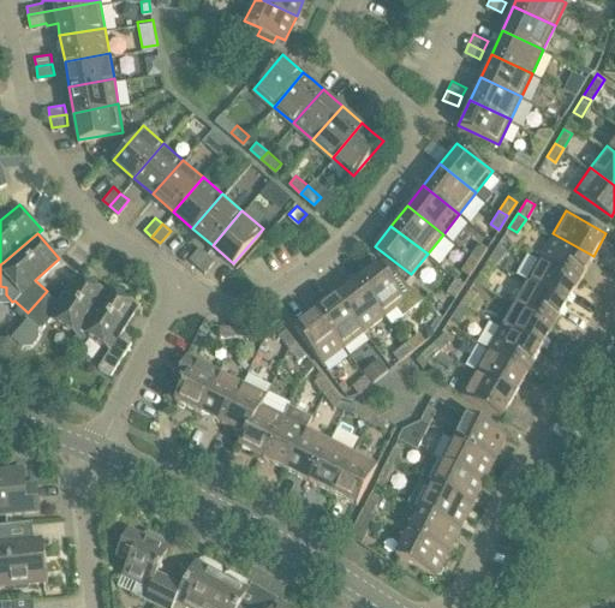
[(593,256),(553,233),(541,256),(580,279),(593,256)]
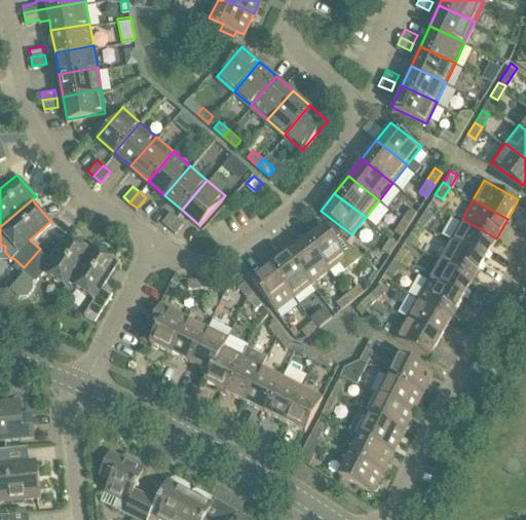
[(410,206),(402,218),(409,223),(417,210),(410,206)]
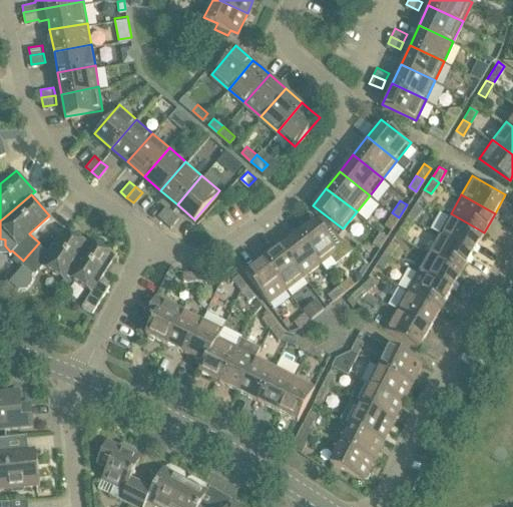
[(408,213),(416,218),(423,207),(416,202),(408,213)]
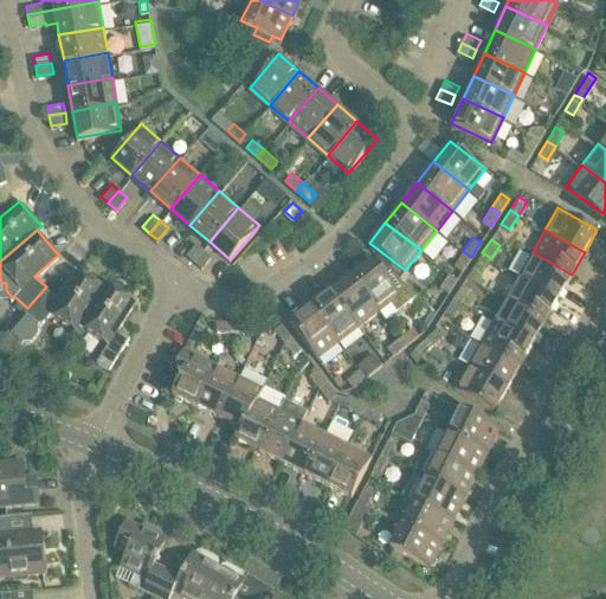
[(198,240),(186,253),(194,259),(205,248),(198,240)]
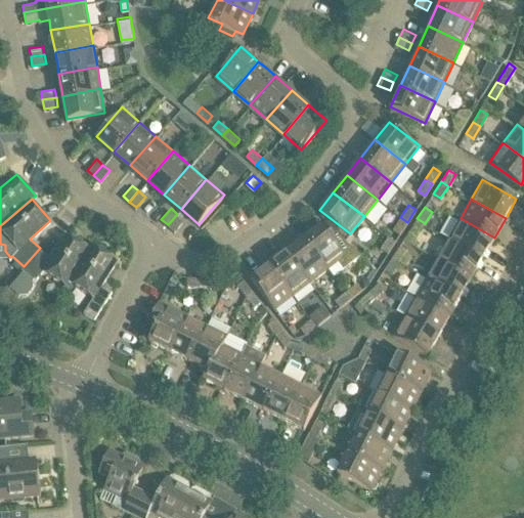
[(174,230),(183,219),(177,214),(168,224),(174,230)]
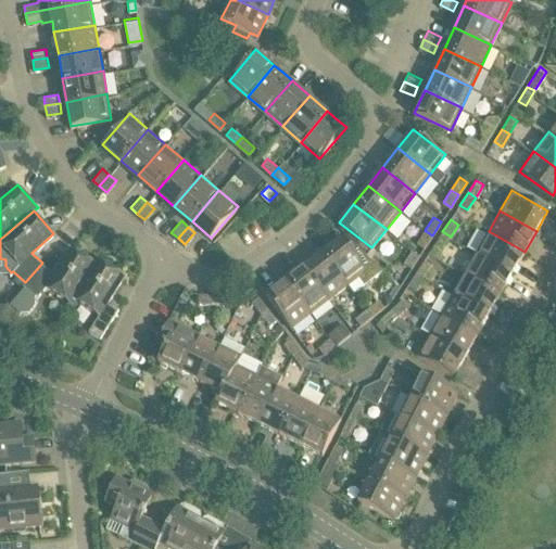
[(417,242),(425,246),(432,235),(425,230),(417,242)]
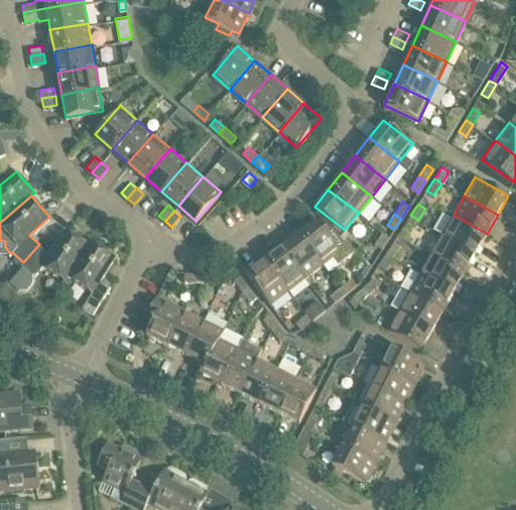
[(418,220),(410,215),(403,227),(410,232),(418,220)]
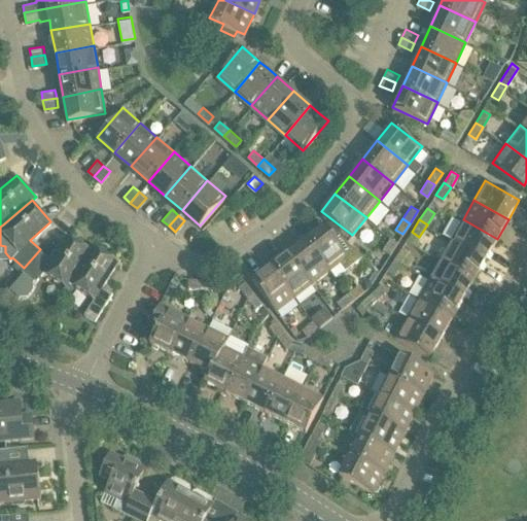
[(497,239),(463,219),(452,239),(486,258),(497,239)]
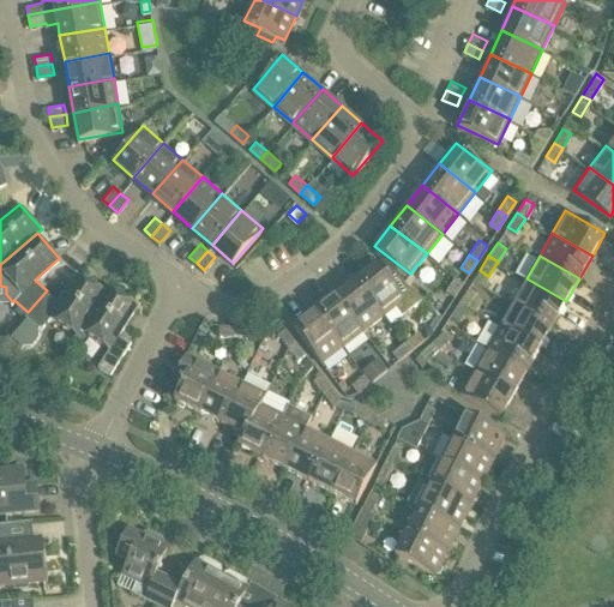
[(392,280),(378,260),(356,277),(384,313),(397,304),(403,312),(423,298),(399,275),(392,280)]
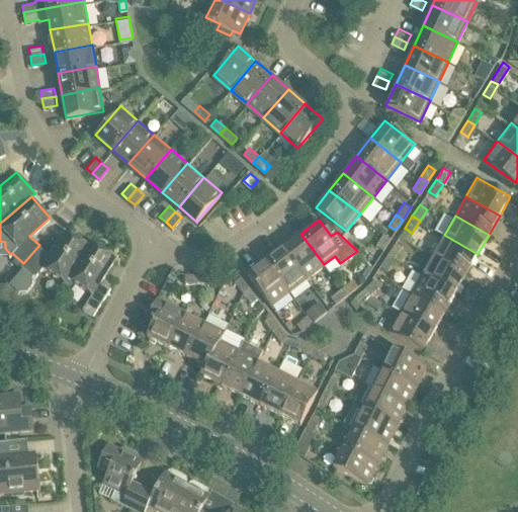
[(44,266),(67,281),(70,277),(70,276),(89,245),(66,230),(51,254),(39,245),(23,263),(5,283),(16,293),(19,290),(26,289),(31,283),(31,276),(34,273),(36,274),(44,266)]
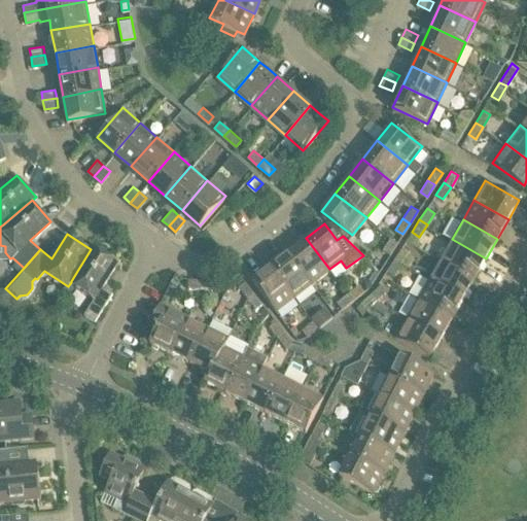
[(383,248),(390,253),(398,241),(391,237),(383,248)]
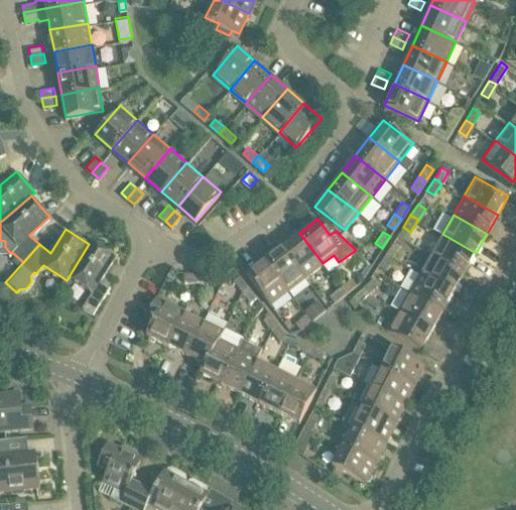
[(323,263),(299,233),(282,246),(305,276),(323,263)]
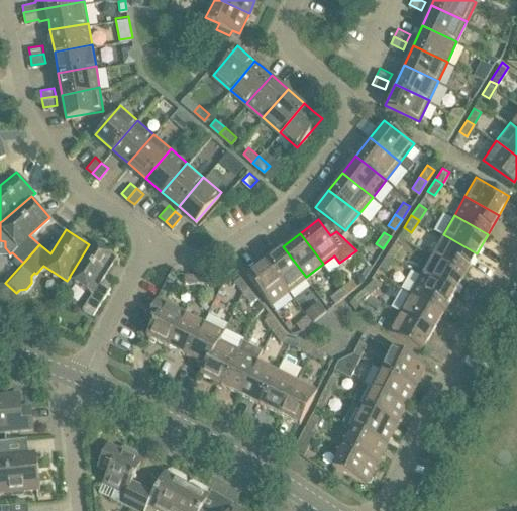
[(477,253),(443,234),(432,253),(466,273),(477,253)]
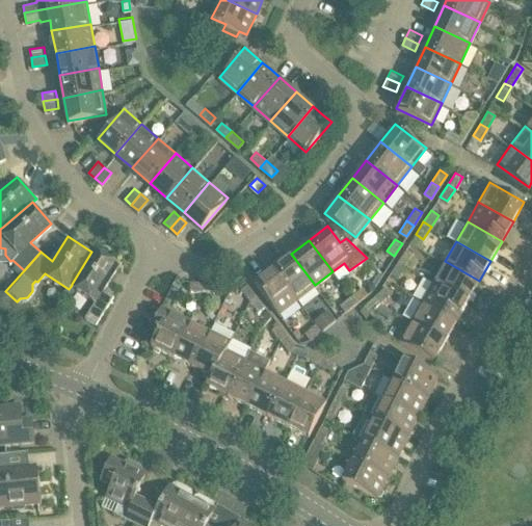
[(104,288),(120,263),(94,247),(91,252),(72,284),(72,285),(96,299),(85,315),(97,322),(114,294),(104,288)]
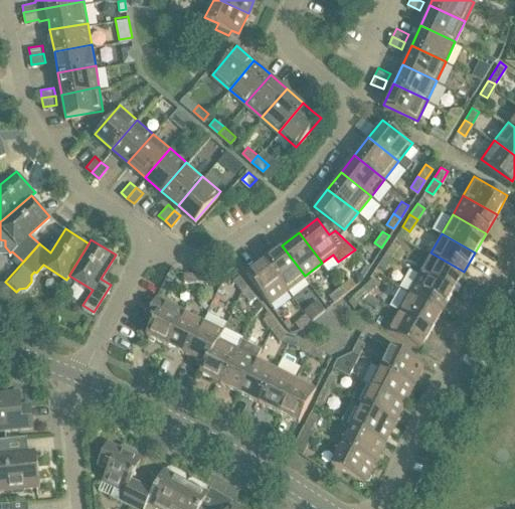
[(393,239),(386,251),(393,256),(398,259),(404,249),(399,245),(400,244),(393,239)]
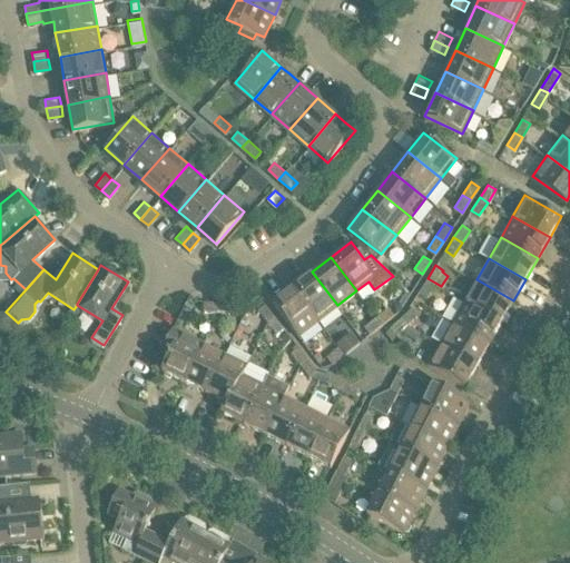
[(337,305),(312,272),(293,286),(318,319),(337,305)]
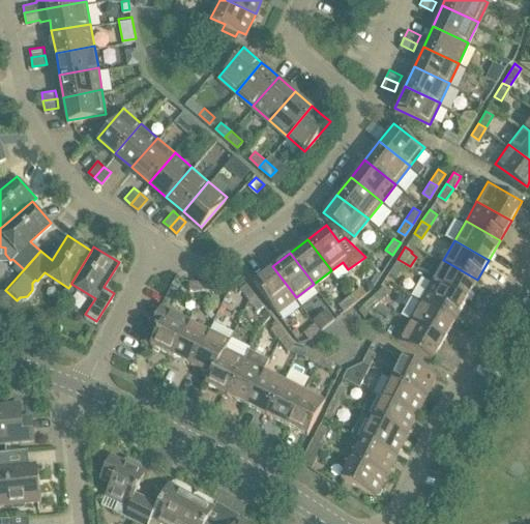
[(405,263),(398,259),(389,270),(396,275),(405,263)]
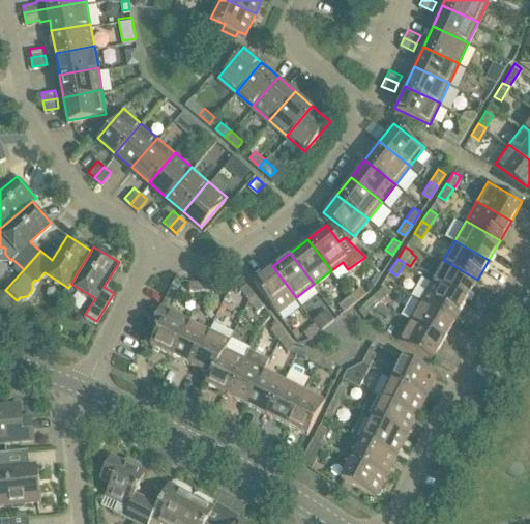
[(477,280),(443,260),(432,280),(466,299),(477,280)]
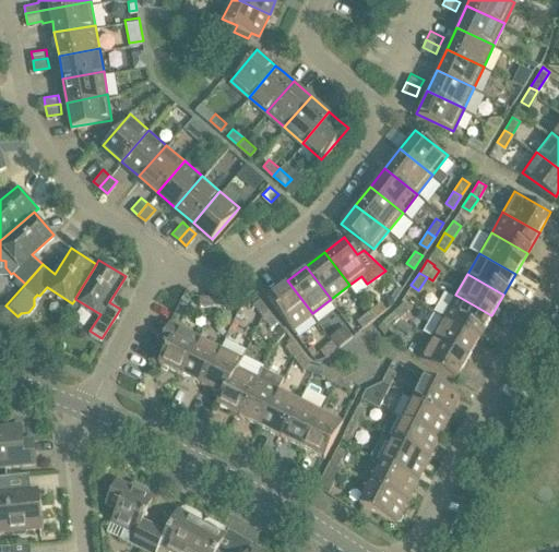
[(268,296),(293,328),(312,313),(287,280),(268,296)]
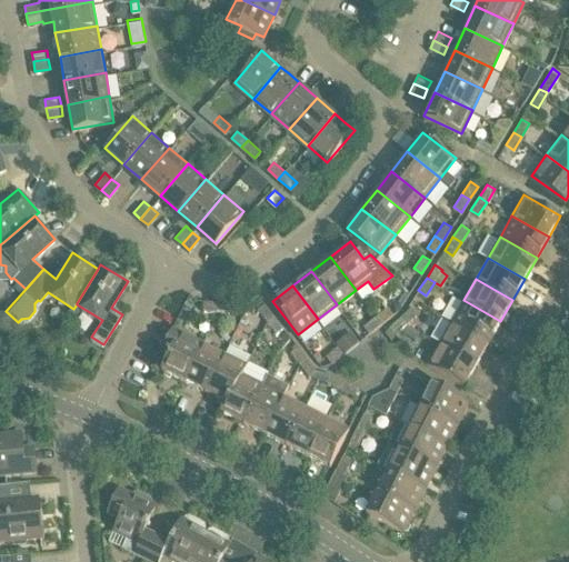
[(217,300),(203,300),(203,309),(218,309),(218,300),(217,300)]
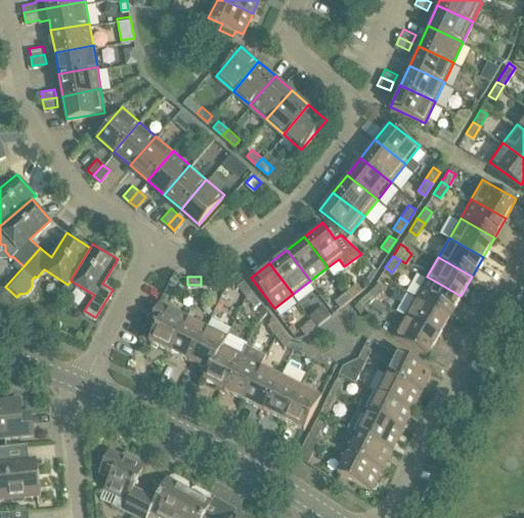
[(201,276),(201,285),(216,285),(216,276),(215,276),(213,276),(205,276),(201,276)]
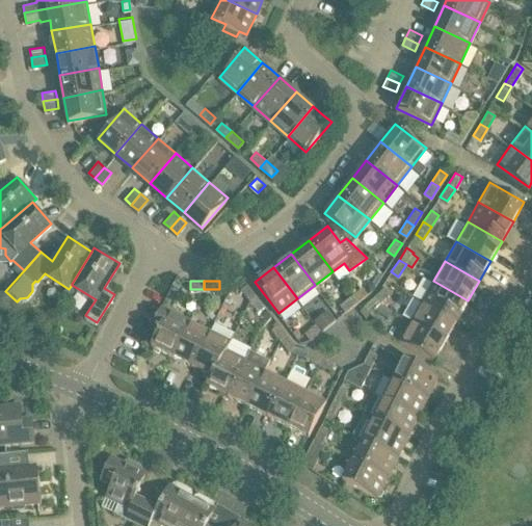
[(468,300),(433,281),(423,299),(457,319),(468,300)]
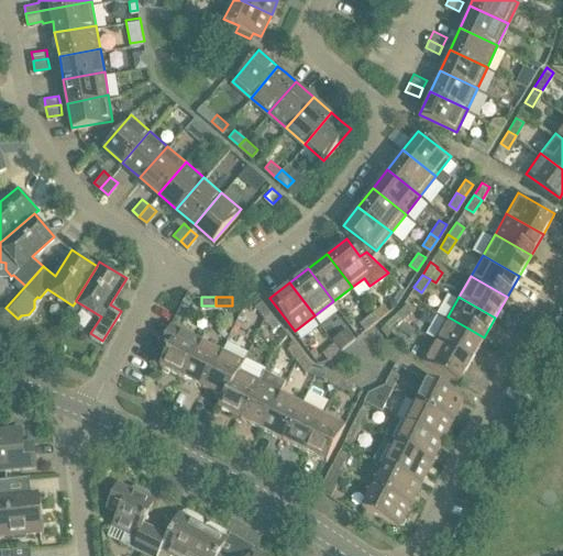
[(263,299),(255,304),(264,317),(272,311),(263,299)]
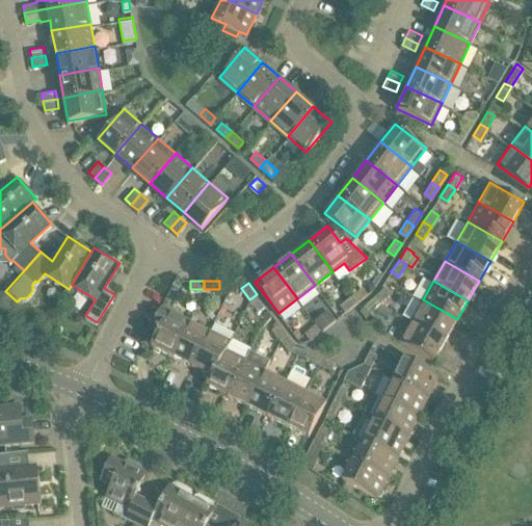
[(351,295),(356,303),(368,293),(363,286),(351,295)]
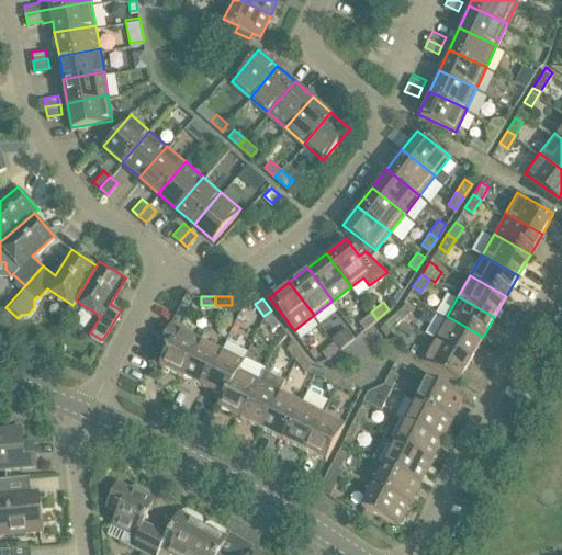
[(406,302),(398,309),(396,312),(402,318),(413,308),(406,302)]
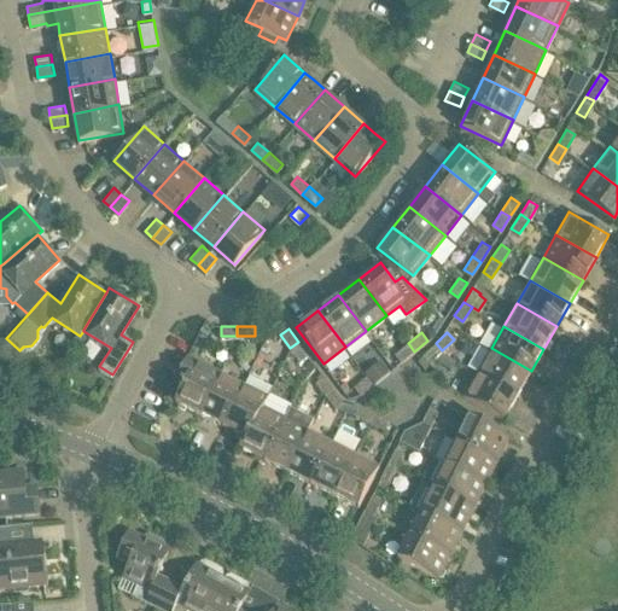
[(301,361),(308,355),(298,342),(290,348),(301,361)]
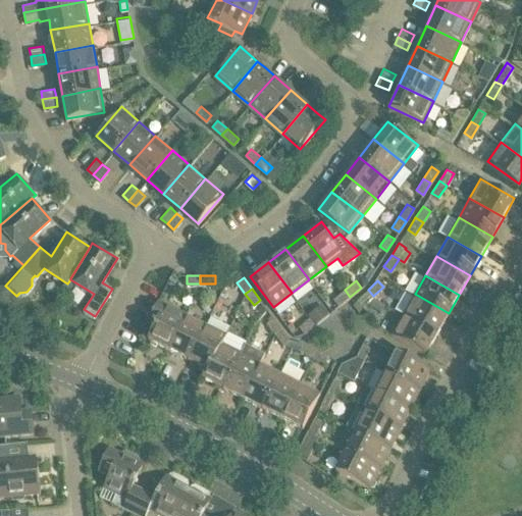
[(340,305),(349,297),(350,297),(345,290),(333,298),(340,305)]
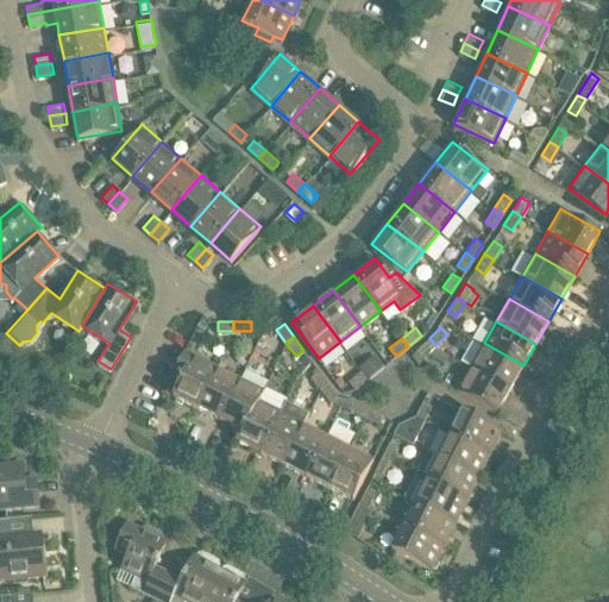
[(418,350),(424,357),(435,345),(429,338),(418,350)]
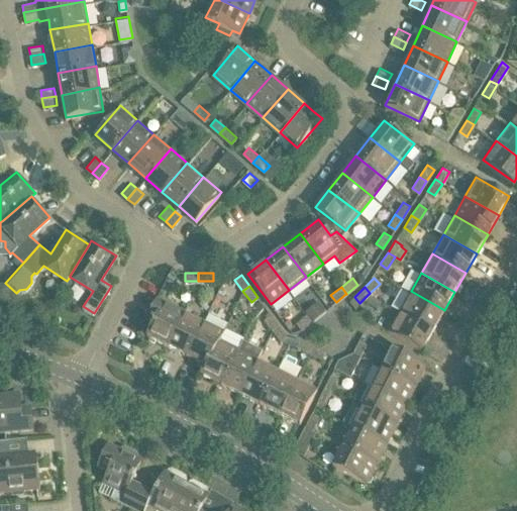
[(400,310),(433,329),(444,310),(411,291),(400,310)]
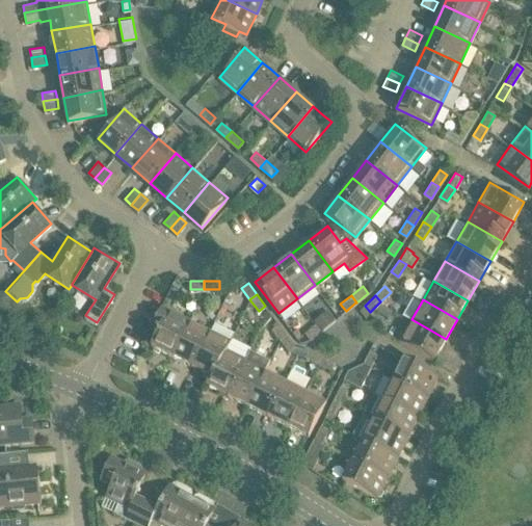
[(151,326),(158,331),(169,308),(162,305),(151,326)]
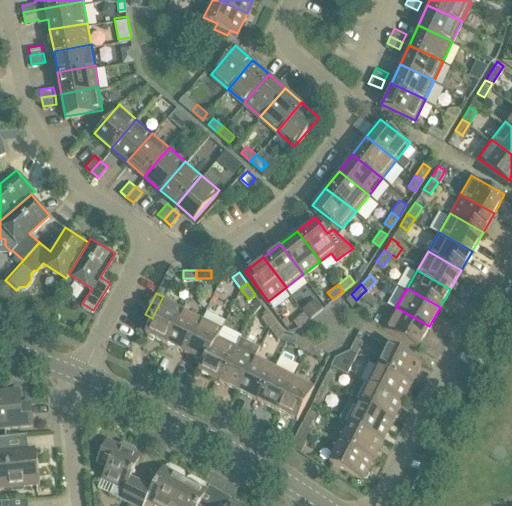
[(152,318),(146,330),(165,340),(182,306),(163,296),(152,318)]
